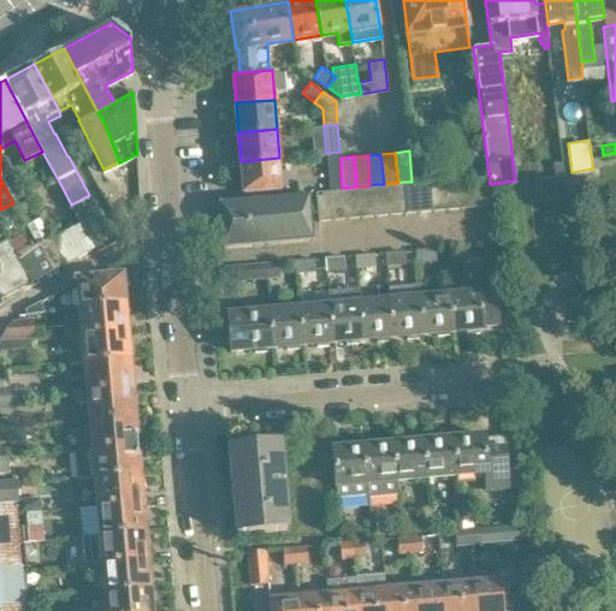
[(282,188),(279,158),(241,161),(243,191),(282,188)]
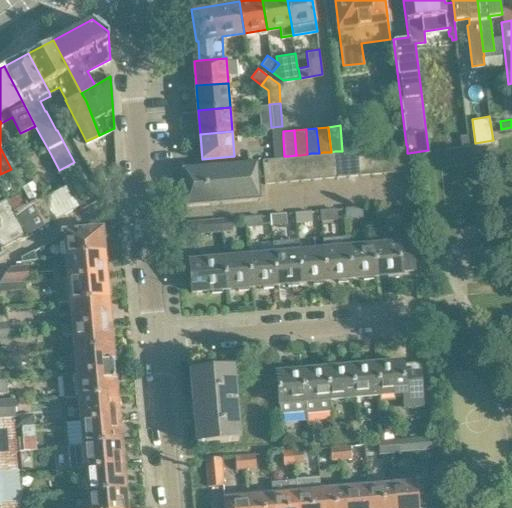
[(34,139),(42,153),(48,149),(40,135),(34,139)]
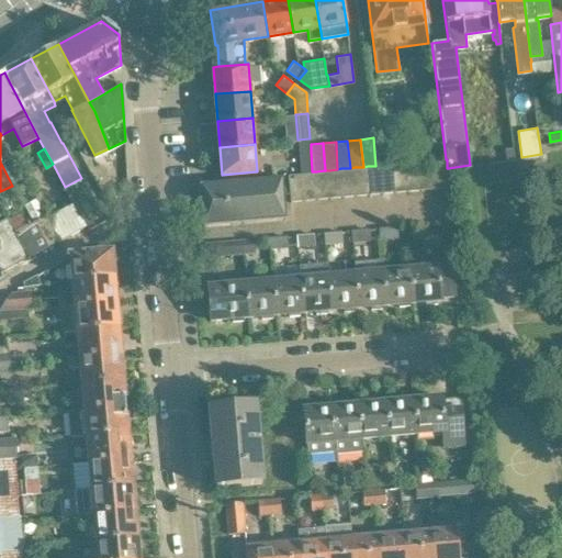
[(311,152),(299,153),(300,173),(303,173),(312,171),(311,152)]
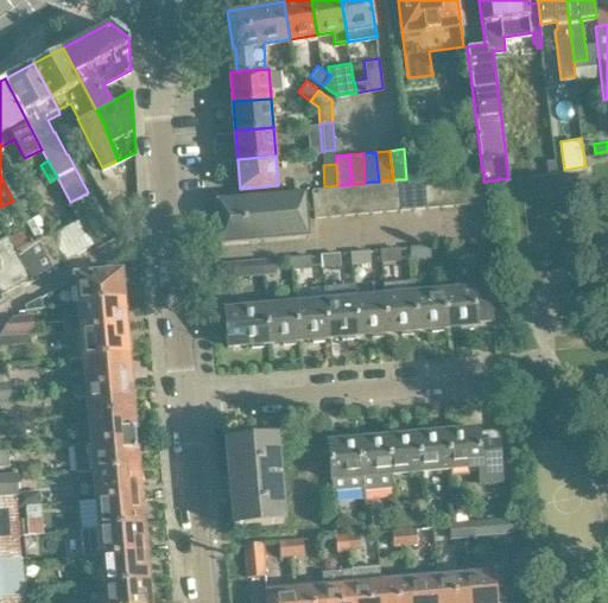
[(486,202),(485,182),(483,182),(483,172),(482,172),(468,173),(470,203),(486,202)]
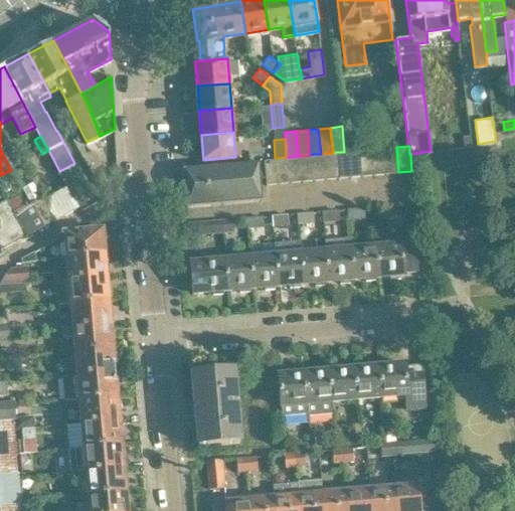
[(398,172),(396,147),(384,148),(386,173),(398,172)]
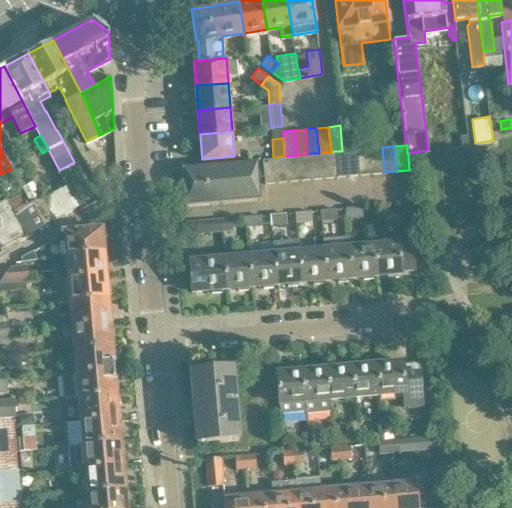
[(384,172),(382,147),(370,148),(372,173),(384,172)]
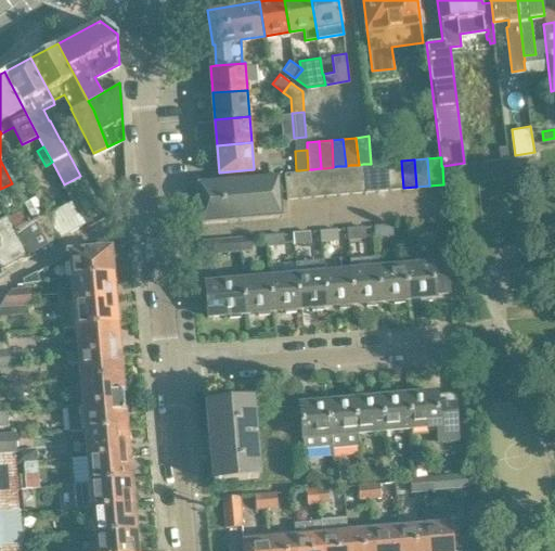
[(403,188),(401,161),(389,162),(391,189),(403,188)]
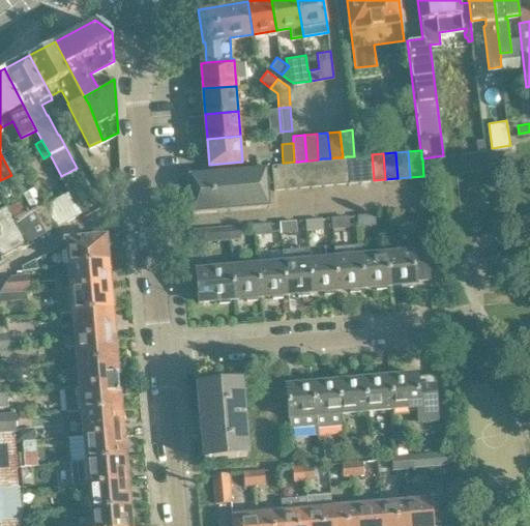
[(374,180),(372,154),(359,155),(361,181),(374,180)]
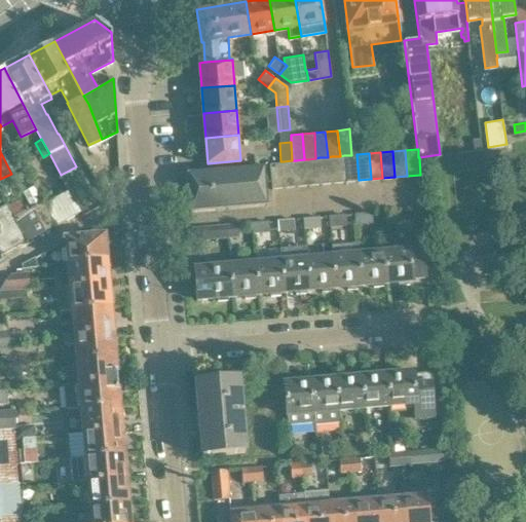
[(357,154),(351,155),(344,155),(346,181),(359,180),(357,154)]
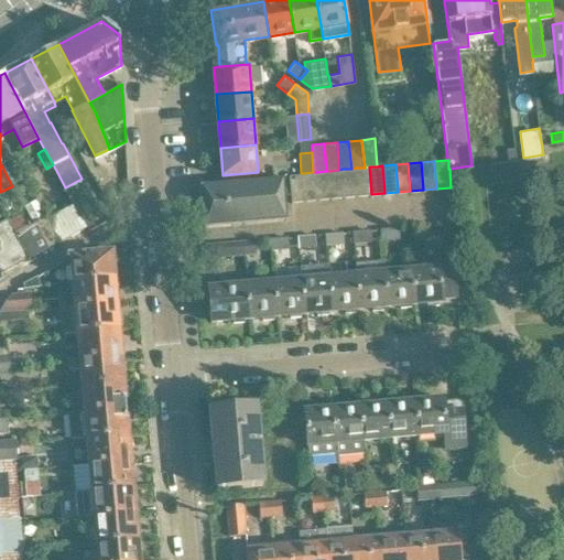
[(369,167),(365,168),(356,168),(358,195),(371,194),(369,167)]
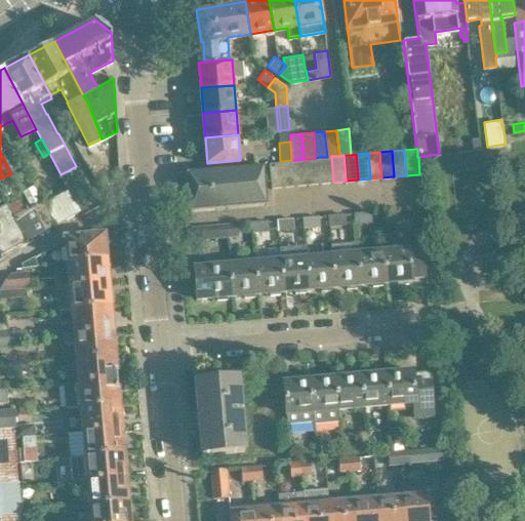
[(331,156),(327,157),(319,157),(321,183),(333,182),(331,156)]
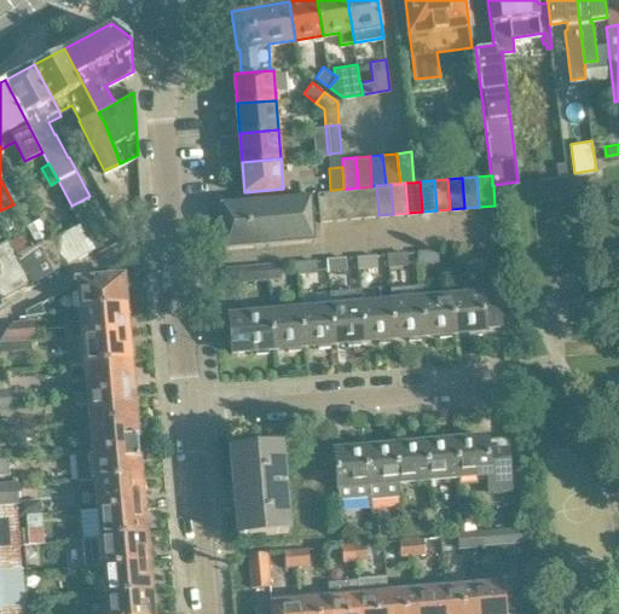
[(376,185),(371,186),(363,187),(364,216),(379,215),(376,185)]
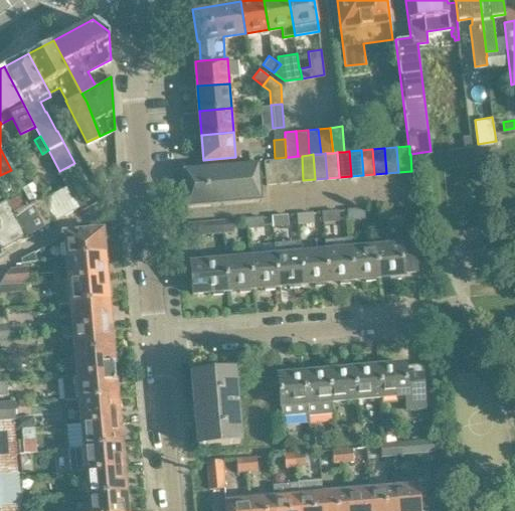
[(302,156),(298,156),(290,157),(292,181),(303,180),(302,156)]
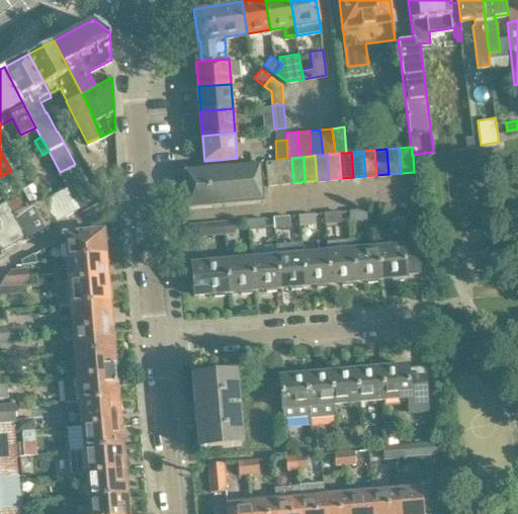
[(291,158),(287,158),(279,159),(281,183),(293,182),(291,158)]
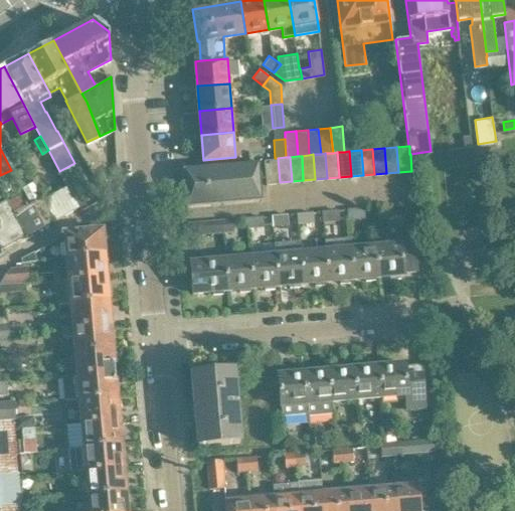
[(280,182),(278,158),(275,158),(265,159),(267,183),(280,182)]
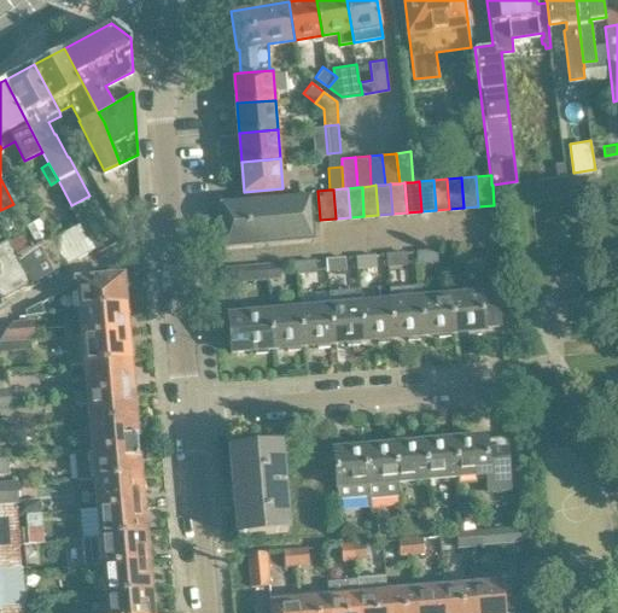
[(312,193),(226,202),(220,202),(223,247),(315,239),(312,193)]
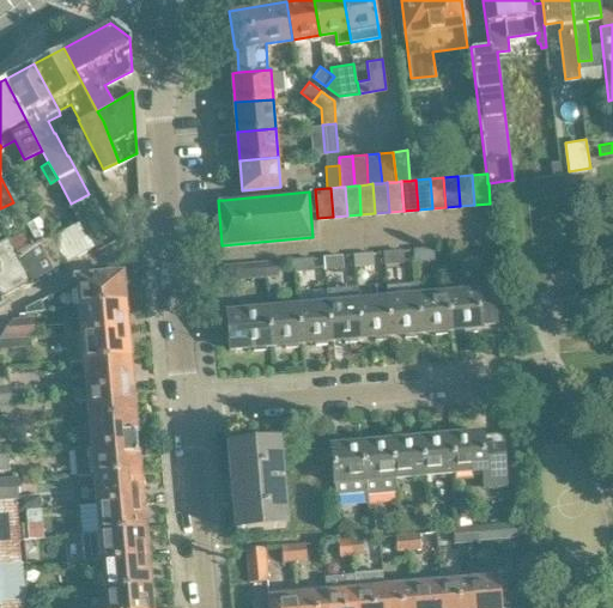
[(78,218),(49,233),(50,236),(65,260),(93,245),(78,218)]
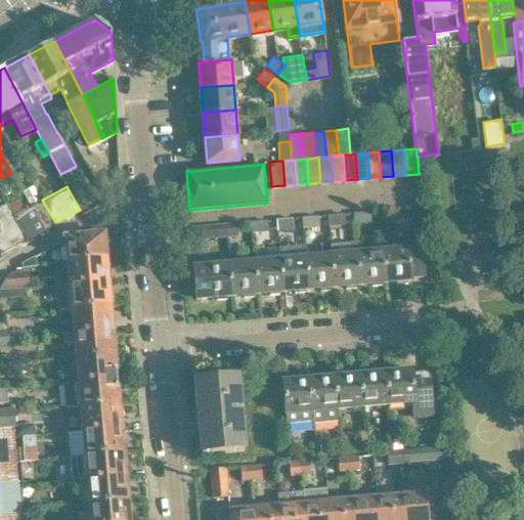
[(55,222),(43,202),(42,200),(15,214),(29,236),(55,222)]
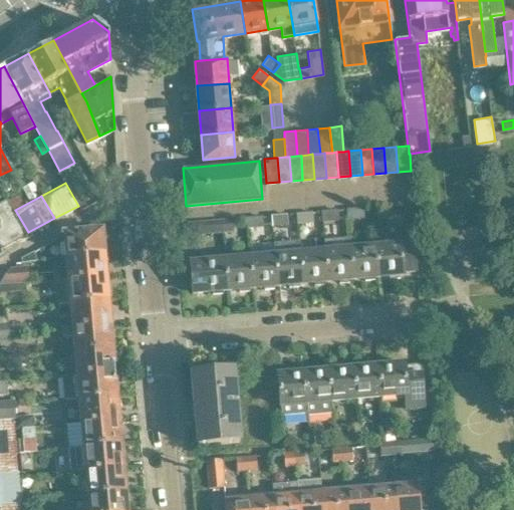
[(28,232),(15,210),(13,211),(6,198),(0,201),(0,245),(1,247),(28,232)]
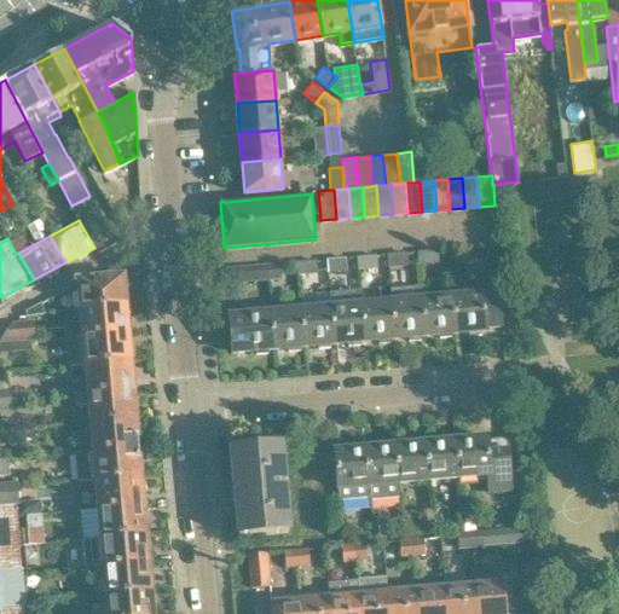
[(438,260),(438,248),(417,250),(418,261),(438,260)]
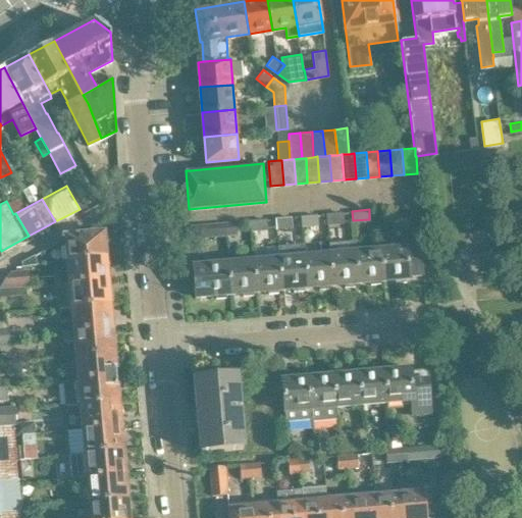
[(344,221),(343,211),(326,213),(327,222),(344,221)]
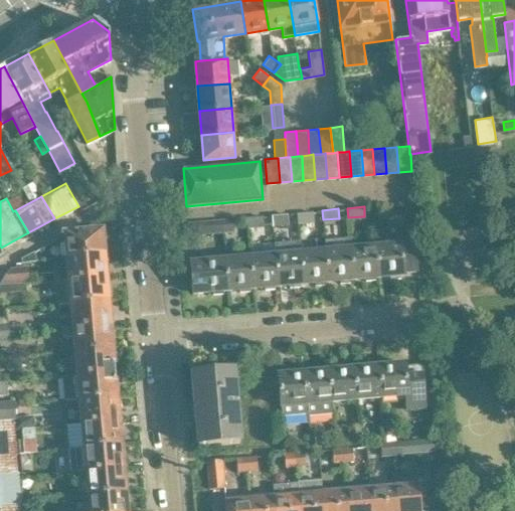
[(314,220),(314,211),(297,212),(298,221),(314,220)]
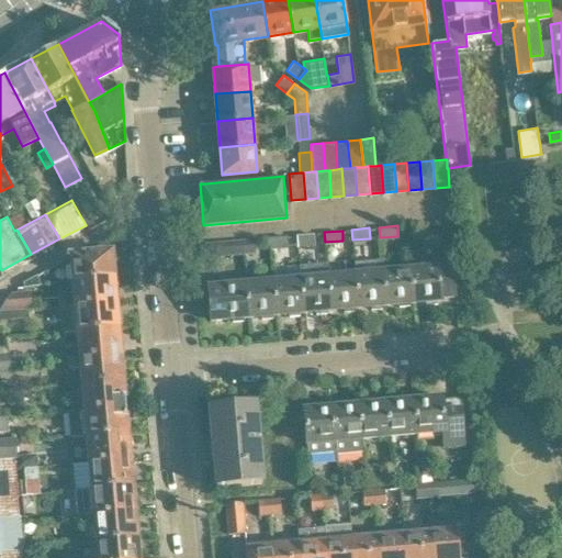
[(315,243),(314,233),(296,234),(296,245),(315,243)]
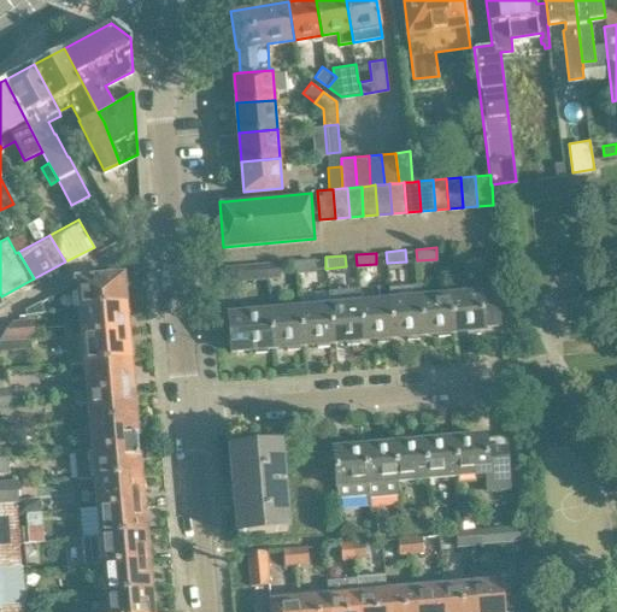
[(316,269),(315,258),(295,259),(297,271),(316,269)]
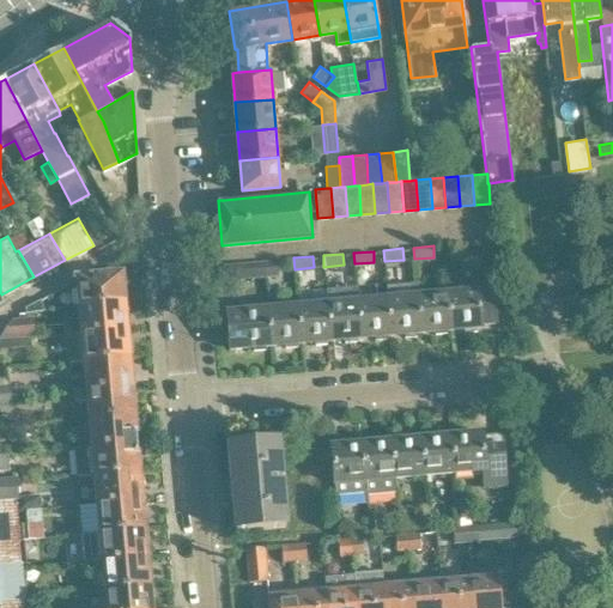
[(265,275),(263,260),(224,263),(225,278),(265,275)]
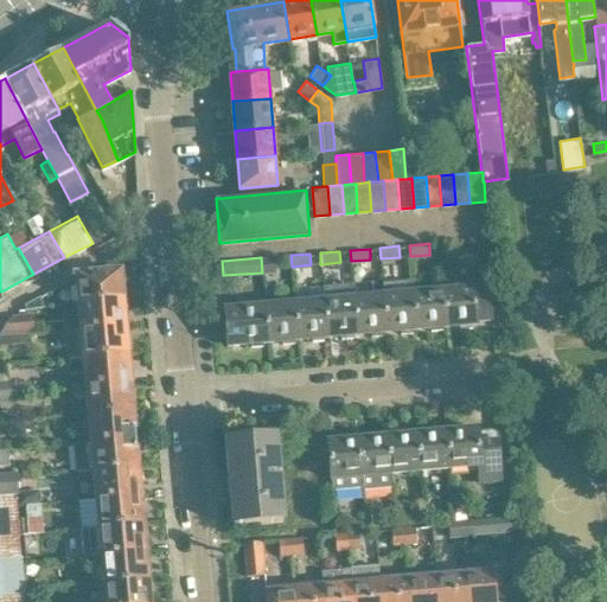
[(276,271),(275,257),(261,257),(262,273),(276,271)]
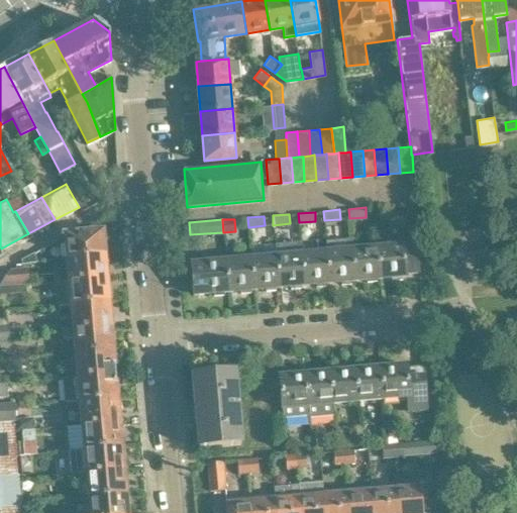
[(420,272),(419,260),(416,224),(401,226),(403,244),(376,246),(378,278),(391,277),(393,279),(402,278),(403,276),(406,275),(406,273),(420,272)]
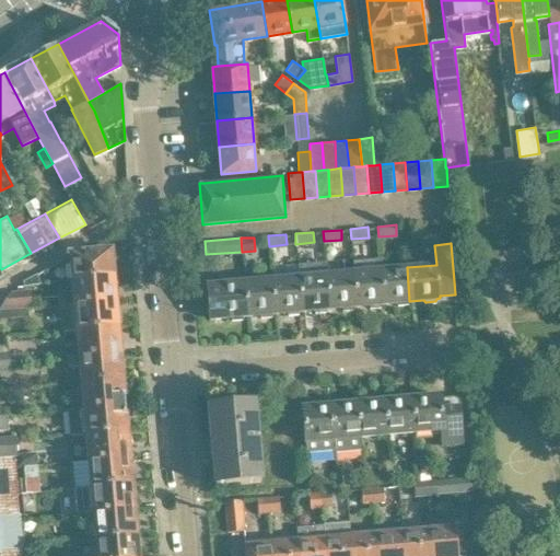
[(112,259),(111,247),(69,251),(71,277),(113,274),(113,271),(115,269),(115,262),(112,259)]
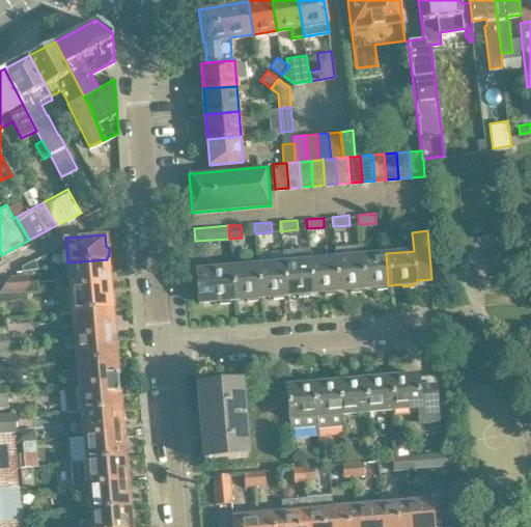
[(359,243),(334,245),(335,257),(337,289),(350,288),(351,290),(361,289),(362,287),(360,255),(359,243)]
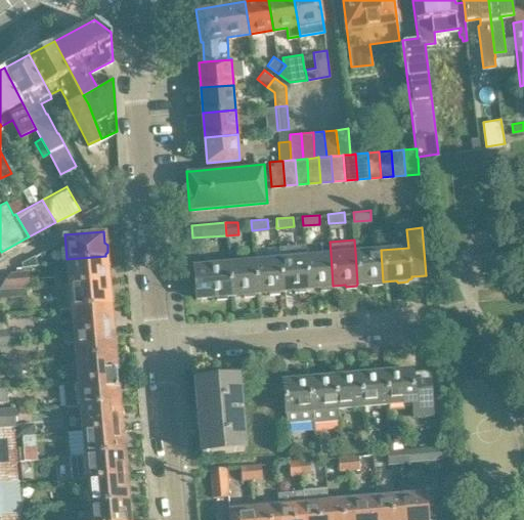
[(303,243),(277,245),(278,259),(280,290),(294,289),(295,291),(305,290),(306,288),(307,288),(304,257),(303,243)]
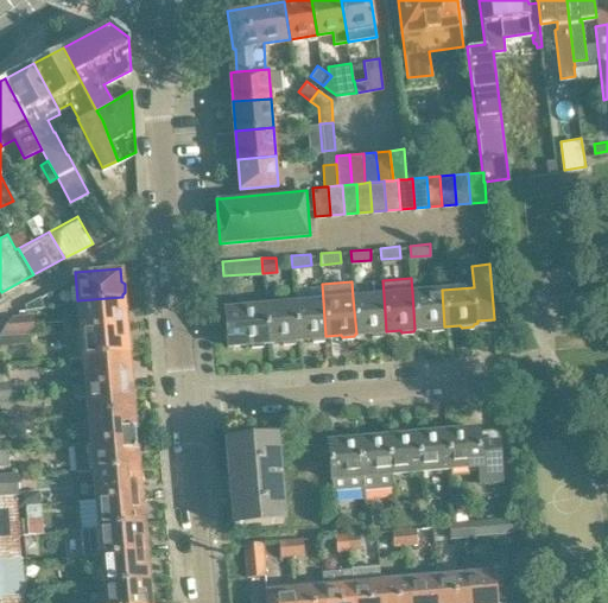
[(444,327),(442,290),(412,292),(415,329),(430,328),(431,330),(443,329),(444,327)]
